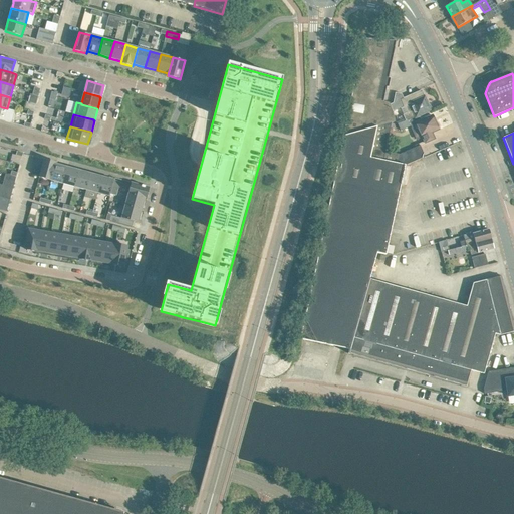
[(340,152),(300,339),(330,345),(349,349),(348,353),(349,354),(349,353),(369,358),(389,363),(408,369),(428,374),(437,377),(447,380),(457,382),(466,386),(467,384),(471,370),(472,370),(484,374),(490,354),(495,334),(500,335),(508,333),(513,331),(513,324),(511,312),(507,296),(502,276),(473,283),(472,287),(467,306),(448,301),(429,295),(409,290),(390,284),(369,279),(377,253),(387,255),(405,166),(398,164),(382,161),(370,158),(340,152)]
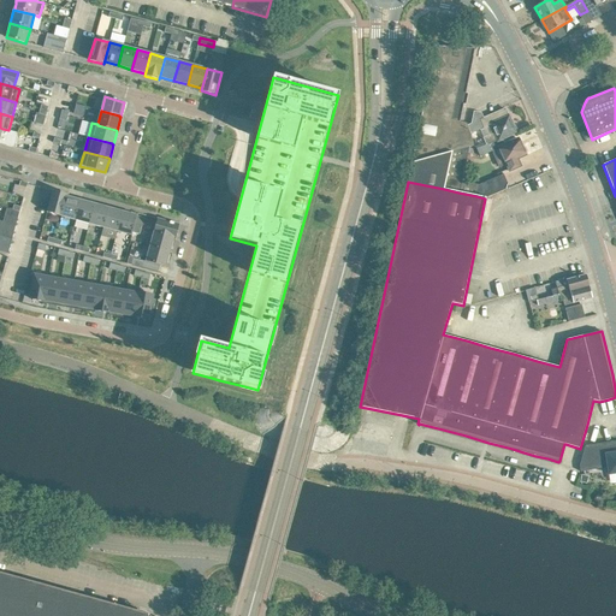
[(67,194),(53,190),(47,212),(61,217),(67,194)]
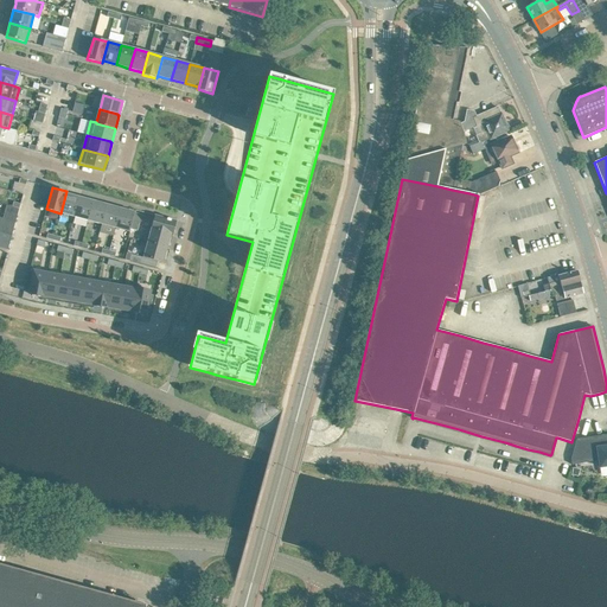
[(80,197),(66,193),(68,191),(66,191),(61,213),(75,217),(80,197)]
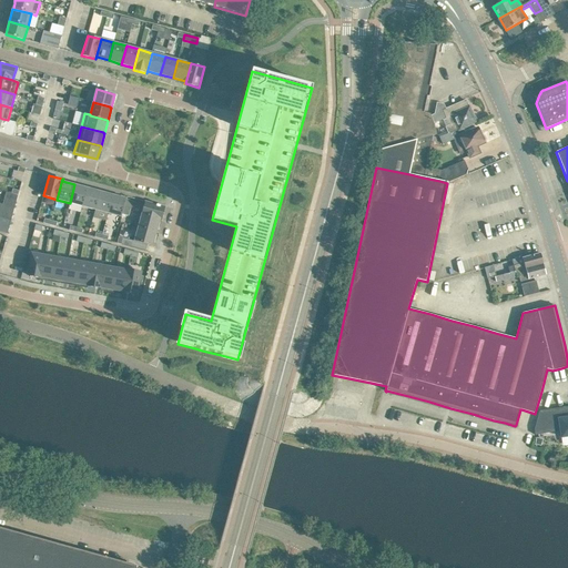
[(88,189),(82,186),(74,184),(70,203),(82,206),(88,189)]
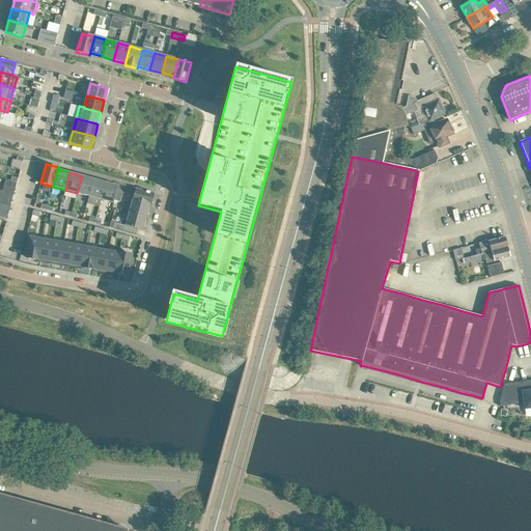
[(93,179),(89,178),(82,176),(77,193),(89,196),(93,179)]
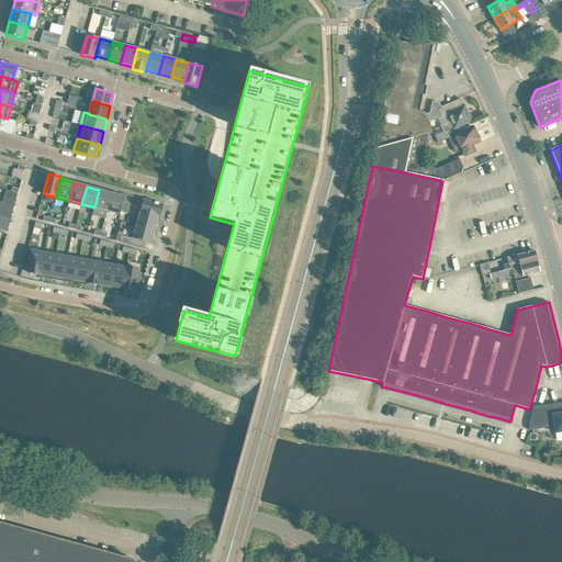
[(7,190),(3,202),(14,205),(18,193),(7,190)]
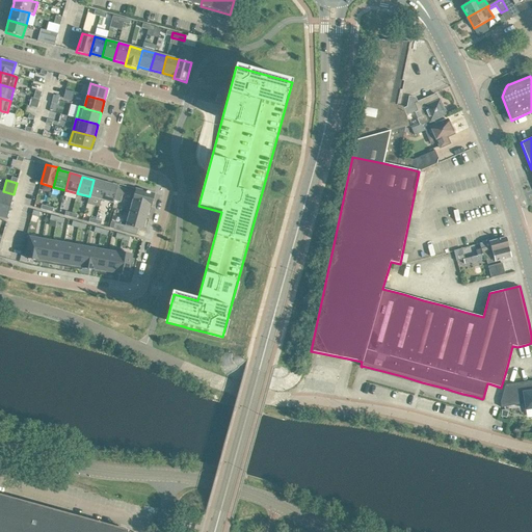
[(106,183),(102,182),(94,180),(89,196),(101,200),(106,183)]
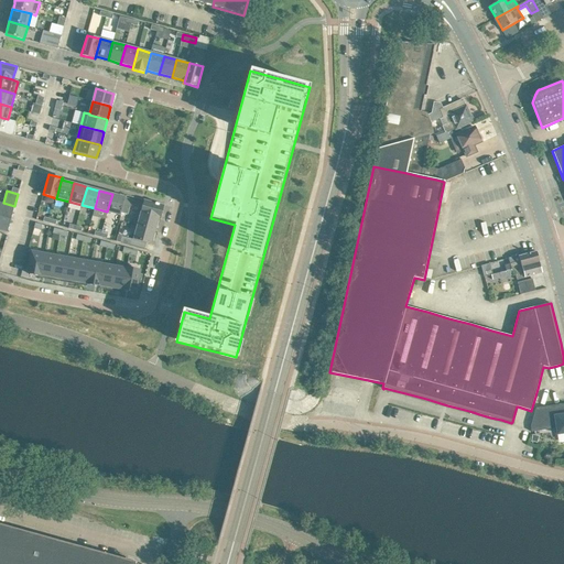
[(126,197),(120,196),(112,194),(107,212),(120,216),(121,213),(122,208),(123,204),(126,197)]
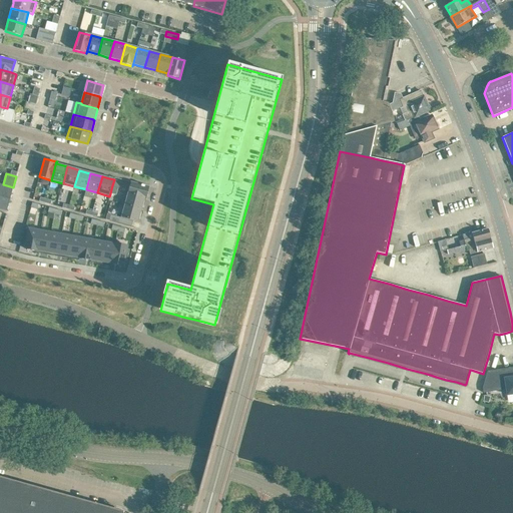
[(146,199),(147,195),(149,187),(131,182),(127,194),(146,199)]
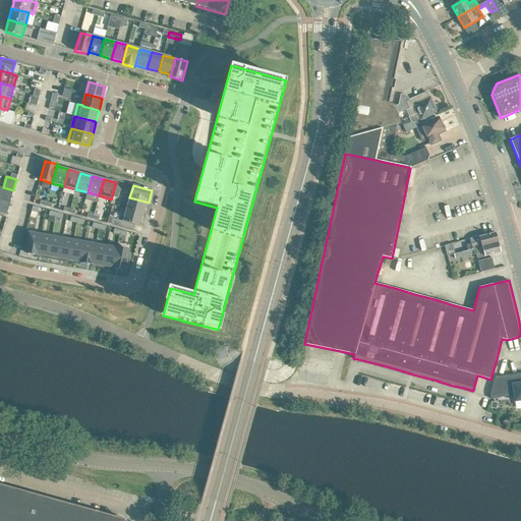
[(3,187),(0,196),(0,199),(10,203),(13,190),(3,187)]
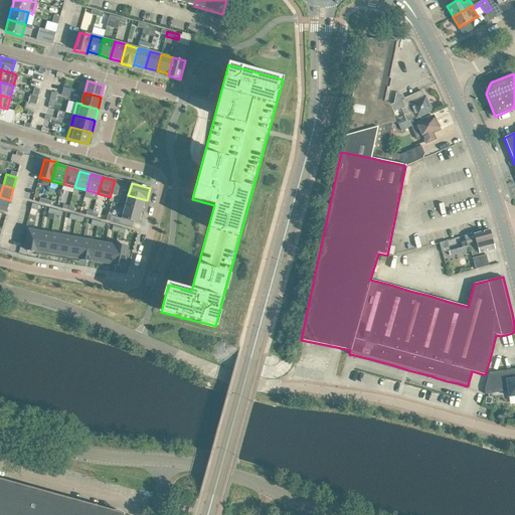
[(142,211),(143,207),(145,200),(147,200),(128,195),(125,206),(142,211)]
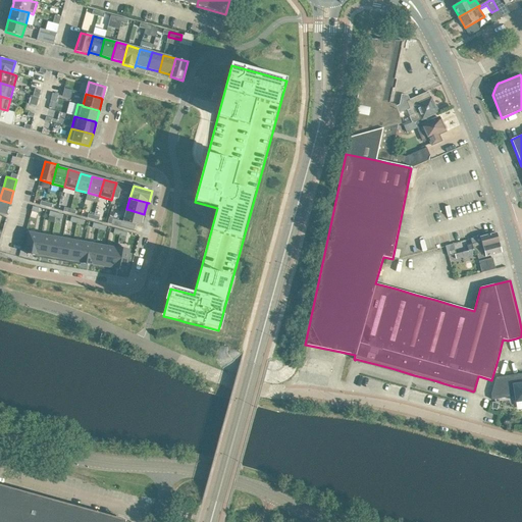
[(0,200),(0,213),(7,215),(10,203),(0,200)]
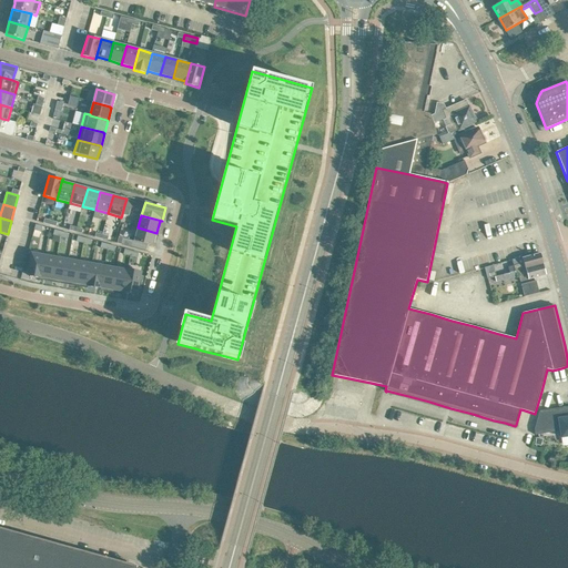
[(134,241),(152,246),(156,233),(138,227),(134,241)]
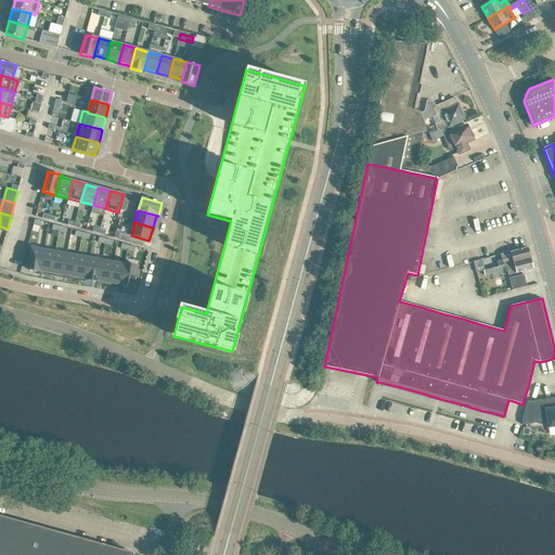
[(530,258),(528,247),(512,252),(511,252),(500,254),(502,259),(497,261),(498,267),(530,258)]
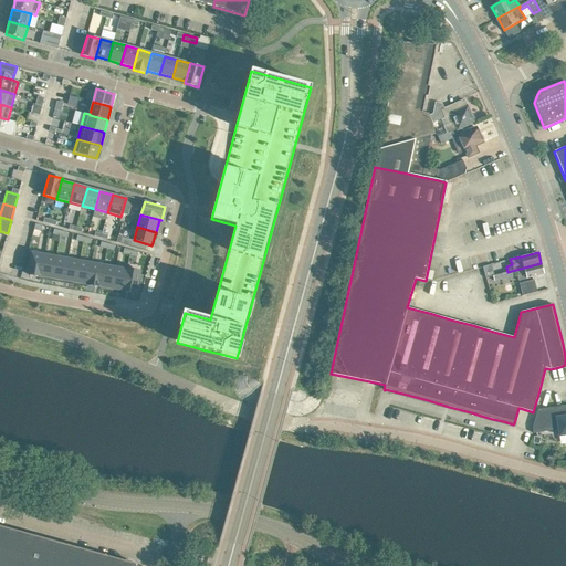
[(31,253),(28,274),(41,276),(41,275),(44,255),(31,253)]
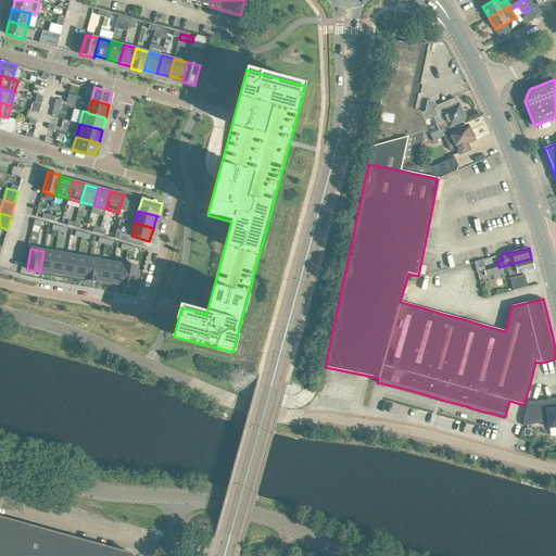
[(43,251),(40,270),(40,272),(51,273),(55,253),(43,251)]
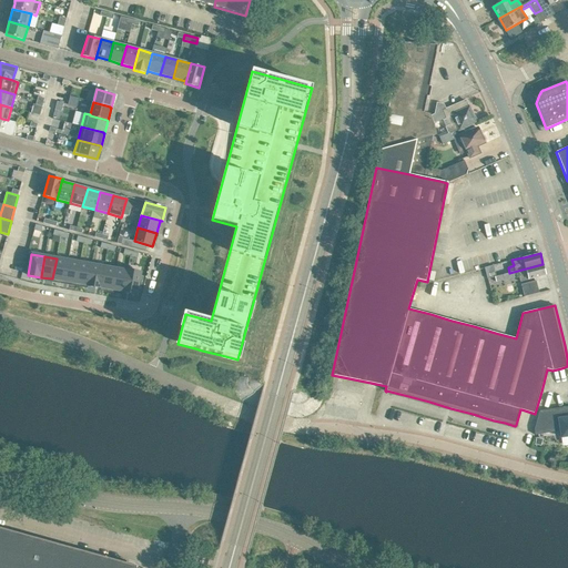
[(57,259),(52,279),(64,281),(68,260),(57,259)]
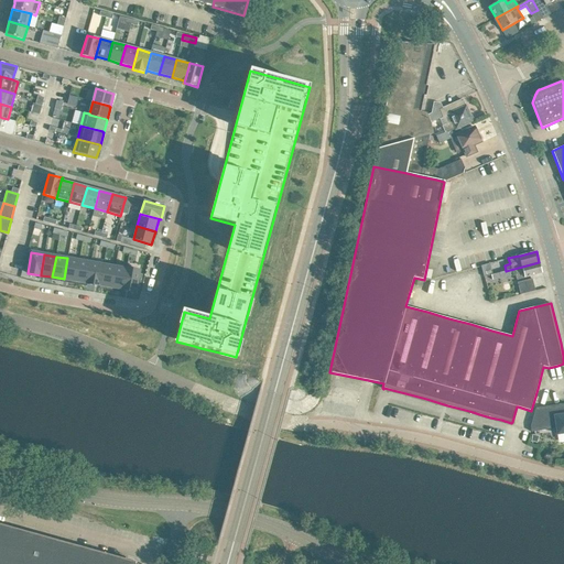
[(67,258),(64,279),(76,281),(79,260),(67,258)]
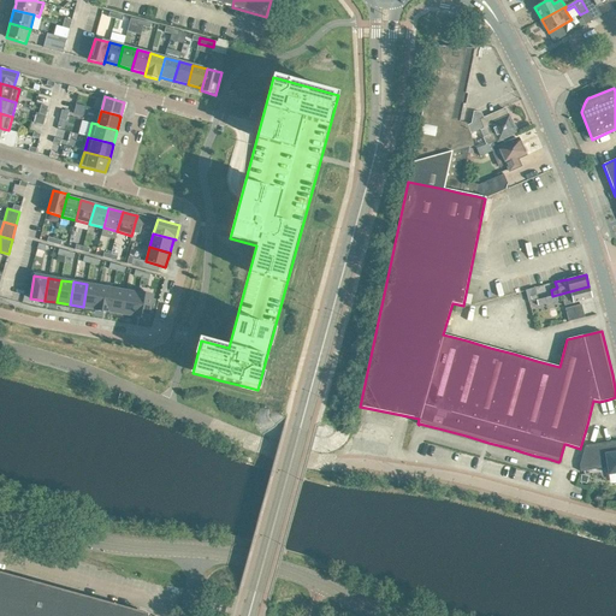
[(87,284),(83,307),(95,309),(100,286),(87,284)]
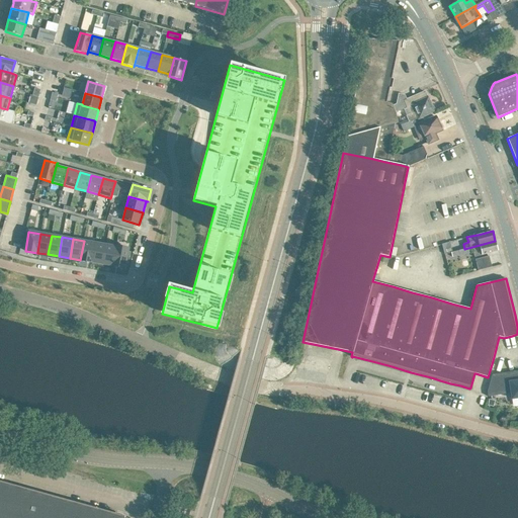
[(80,260),(80,261),(92,263),(92,262),(91,262),(95,243),(84,241),(80,260)]
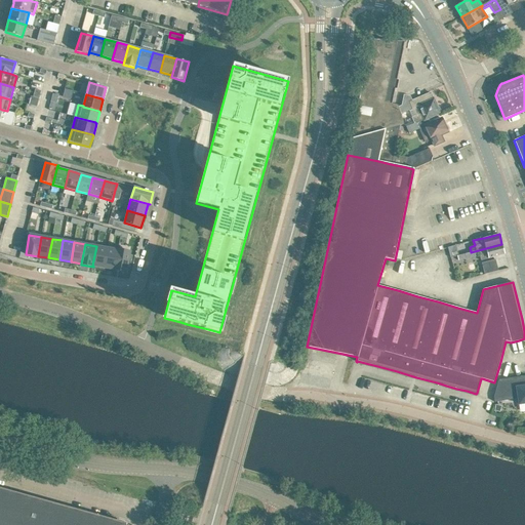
[(505,254),(501,244),(471,252),(458,255),(457,256),(458,260),(467,258),(467,259),(480,255),(481,260),(505,254)]
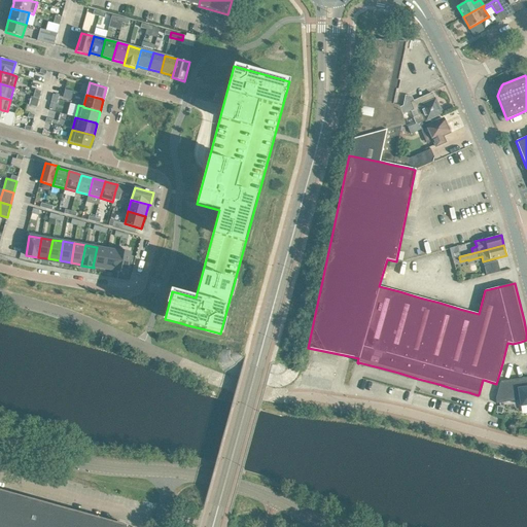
[(460,256),(458,246),(450,248),(452,258),(459,257),(460,256)]
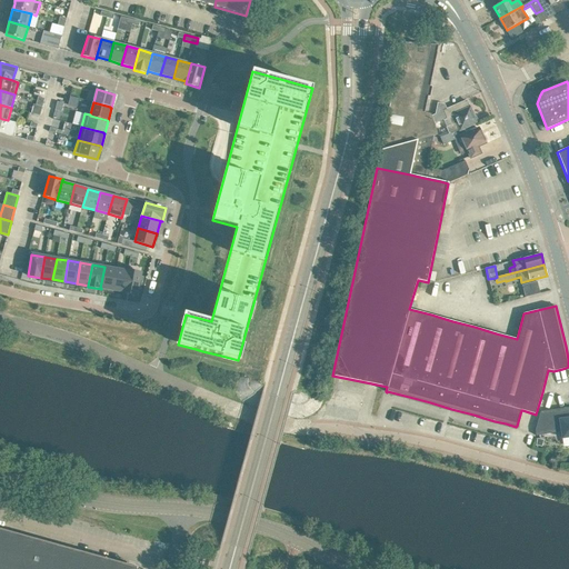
[(105,267),(100,288),(101,288),(112,290),(116,269),(105,267)]
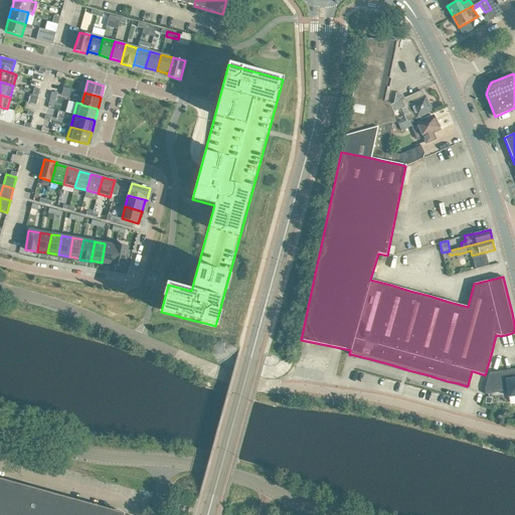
[(105,243),(102,263),(112,265),(113,265),(116,245),(105,243)]
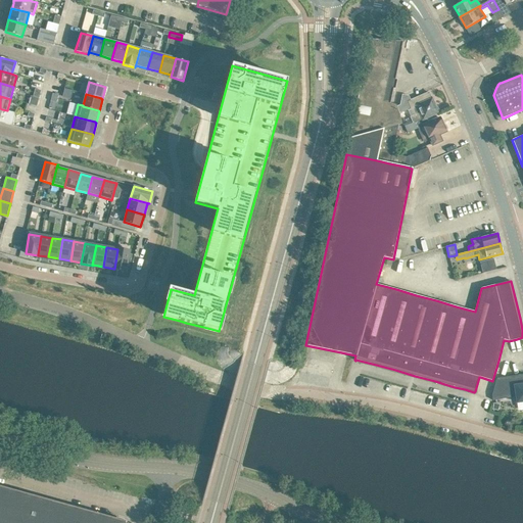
[(113,269),(126,271),(127,266),(129,266),(130,257),(129,257),(130,250),(117,248),(117,249),(114,269),(113,269)]
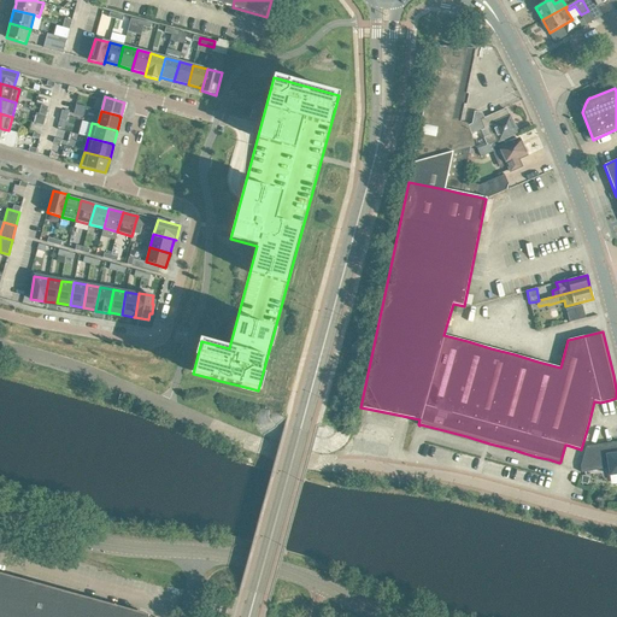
[(566,310),(569,323),(586,318),(582,305),(566,310)]
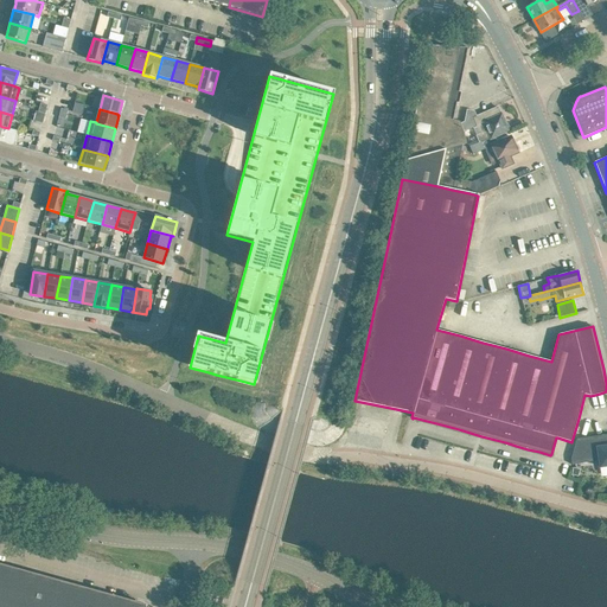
[(606,434),(593,436),(586,438),(589,462),(599,461),(600,467),(606,466),(606,434)]
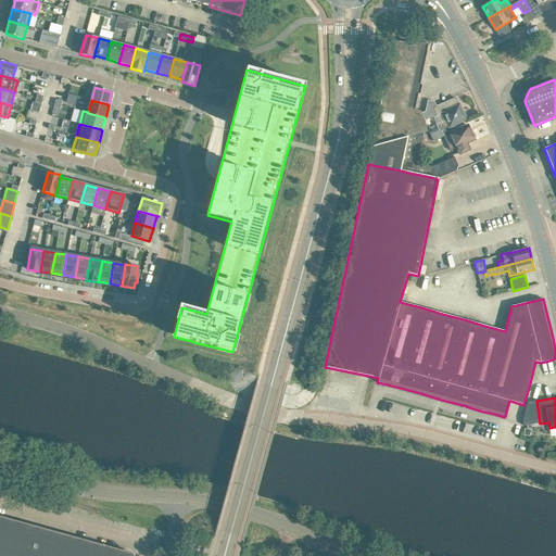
[(528,402),(523,420),(523,426),(527,426),(532,425),(540,424),(536,401),(534,401),(528,402)]
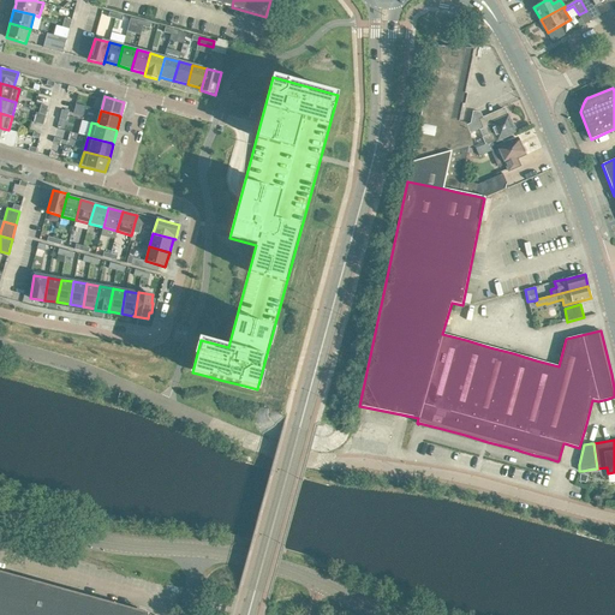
[(147,614),(148,613),(0,571),(0,614),(147,614)]
